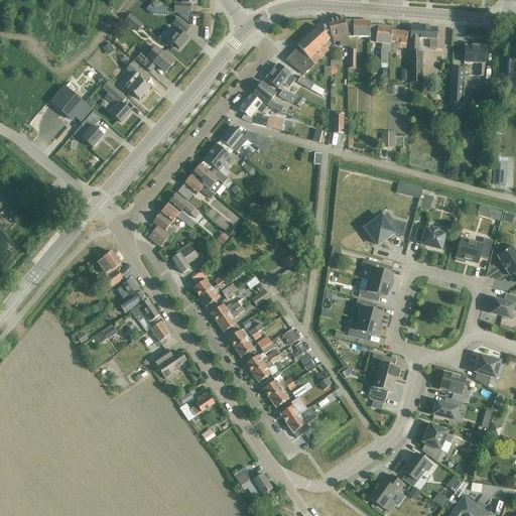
[(196,0),(181,0),(182,3),(174,3),(174,13),(190,14),(190,4),(197,4),(196,0)]
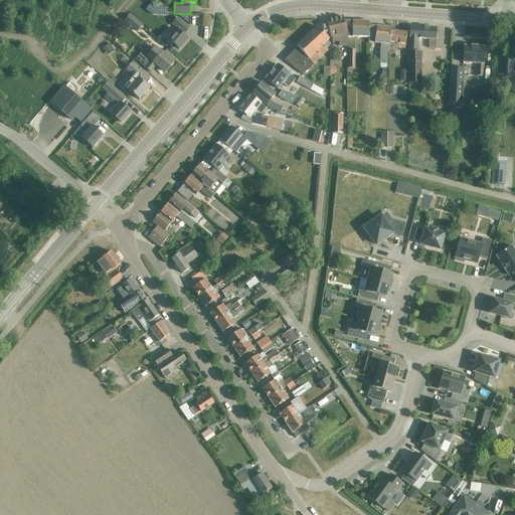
[(347,37),(347,32),(344,21),(343,17),(327,21),(332,37),(333,37),(333,41),(339,41),(339,46),(340,46),(341,46),(345,46),(346,45),(347,45),(347,37)]
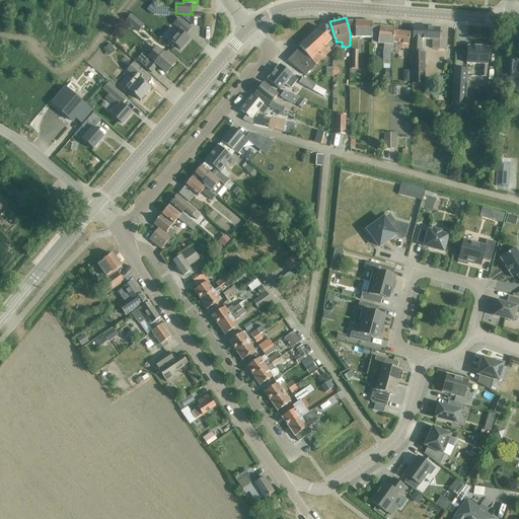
[(180,29),(170,41),(180,50),(190,40),(183,34),(186,32),(186,33),(191,28),(179,18),(174,24),(180,29)]
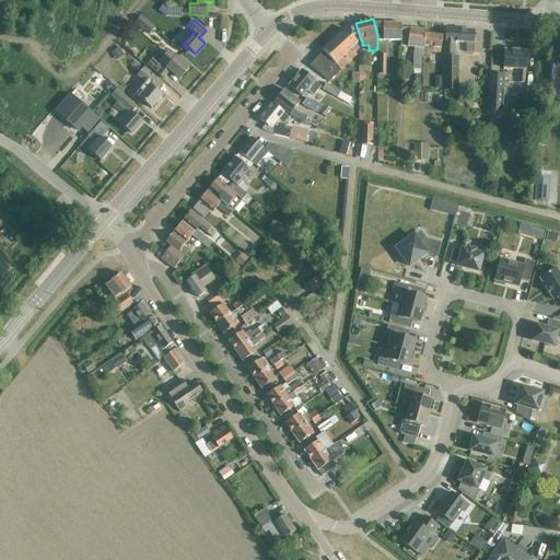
[(148,22),(141,30),(149,36),(155,28),(148,22)]
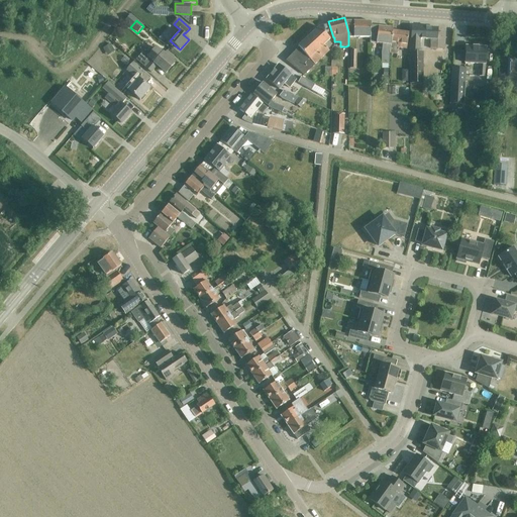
[(371,21),(345,21),(348,32),(348,37),(371,37),(371,26),(371,21)]
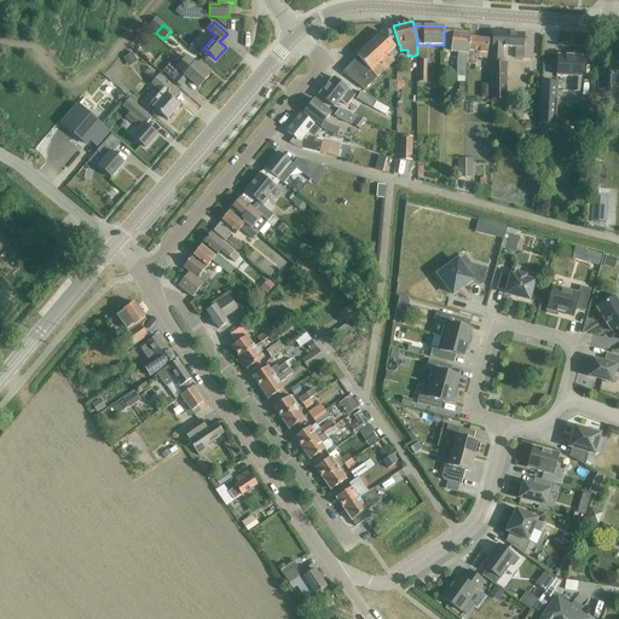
[(443,48),(443,52),(451,52),(460,53),(458,64),(456,63),(456,76),(458,76),(466,77),(467,64),(468,52),(469,39),(469,38),(469,34),(444,32),(444,45),(443,48)]
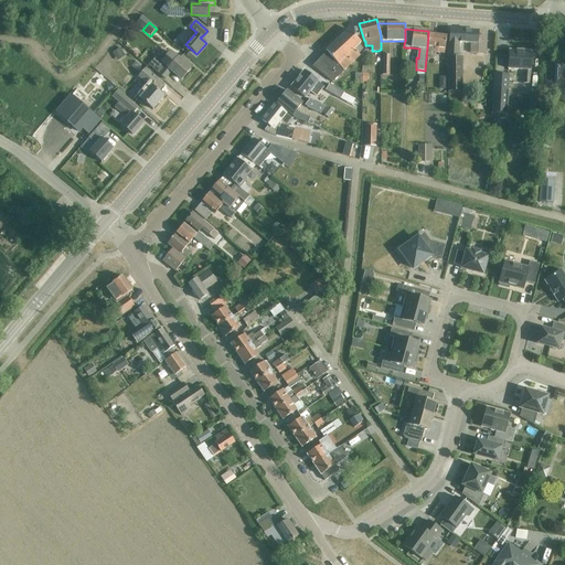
[(328,50),(347,68),(360,55),(359,53),(363,49),(360,44),(361,43),(349,30),(328,50)]
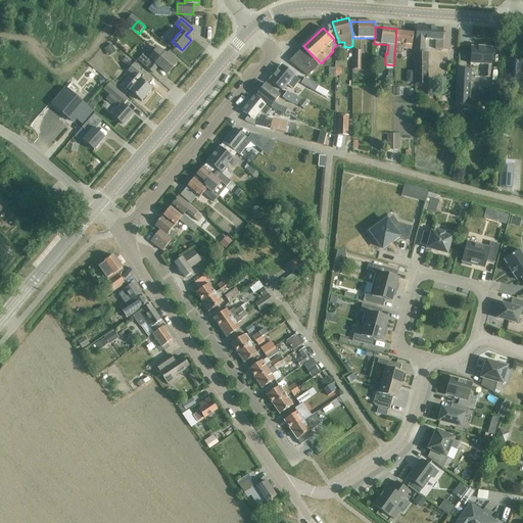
[(417,28),(415,53),(416,53),(416,85),(428,85),(428,54),(425,54),(426,40),(436,41),(435,49),(449,50),(450,34),(443,34),(443,30),(423,29),(417,28)]
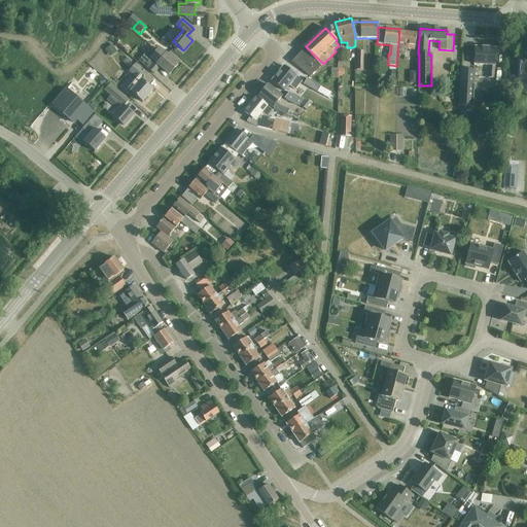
[(399,33),(397,55),(405,56),(405,48),(415,49),(416,33),(399,32),(399,33)]
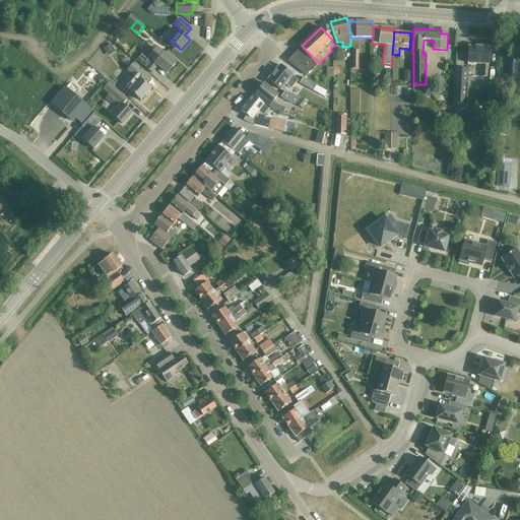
[(104,50),(108,57),(115,52),(111,45),(104,50)]
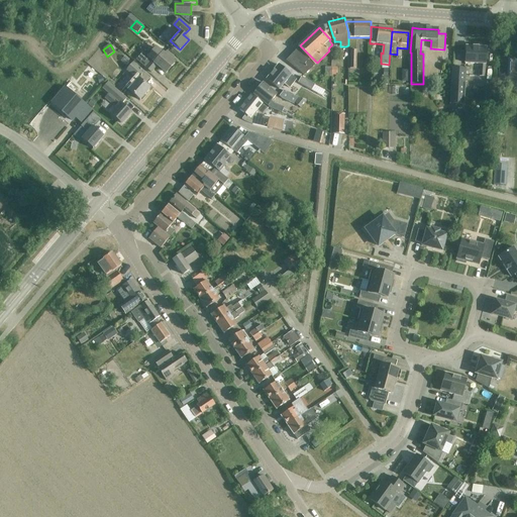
[(317,63),(300,45),(299,46),(300,47),(287,61),(304,75),(317,63)]
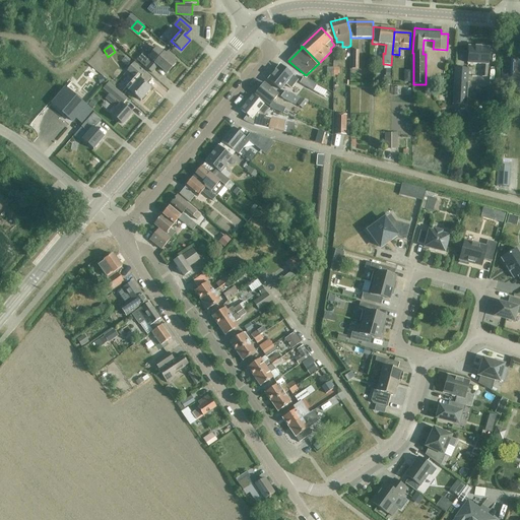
[(489,77),(490,49),(469,47),(468,64),(484,65),(483,68),(482,68),(482,77),(489,77)]
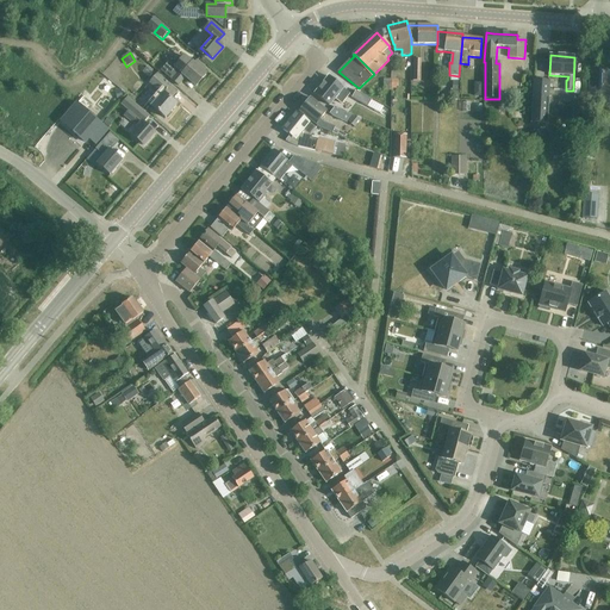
[(205,69),(201,66),(197,62),(194,64),(192,63),(192,64),(187,61),(184,57),(175,67),(169,62),(161,70),(173,81),(178,86),(186,78),(190,81),(195,86),(206,75),(203,72),(204,70),(205,69)]
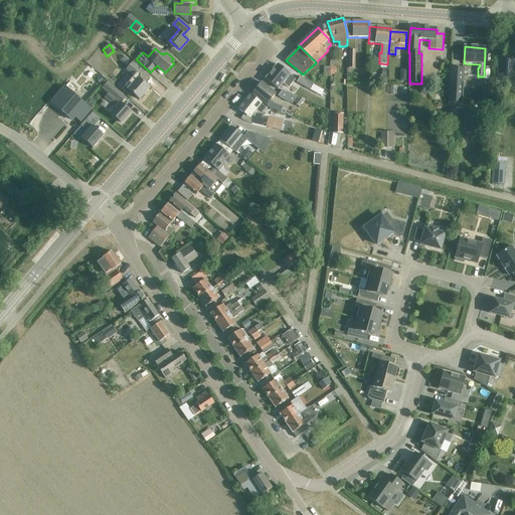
[(137,79),(128,91),(129,91),(129,93),(131,95),(133,95),(139,100),(140,100),(142,99),(145,97),(144,95),(149,89),(144,83),(150,77),(133,63),(126,70),(137,79)]
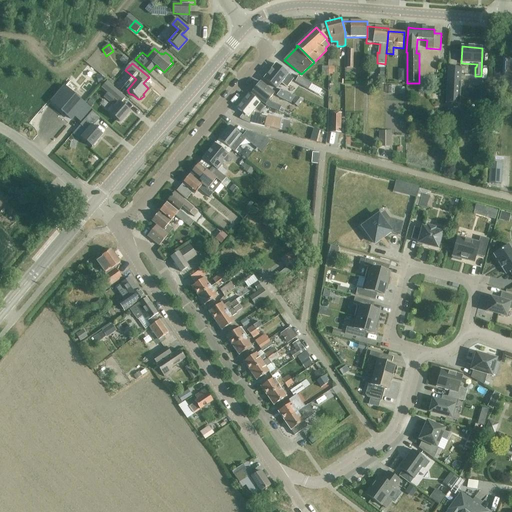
[(276,64),(264,79),(278,90),(282,84),(287,88),(294,79),(288,74),(276,64)]
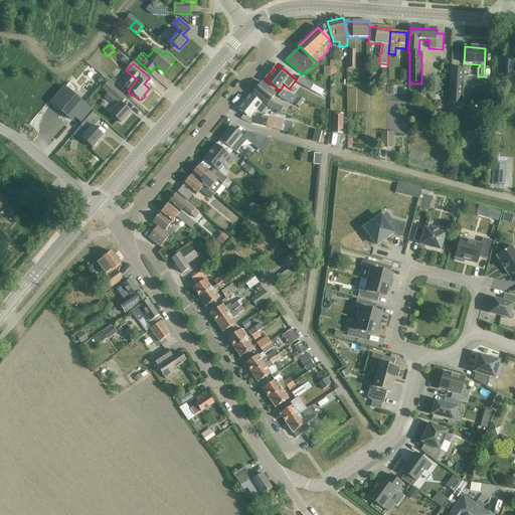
[(496,65),(496,83),(503,84),(503,76),(504,65),(496,65)]
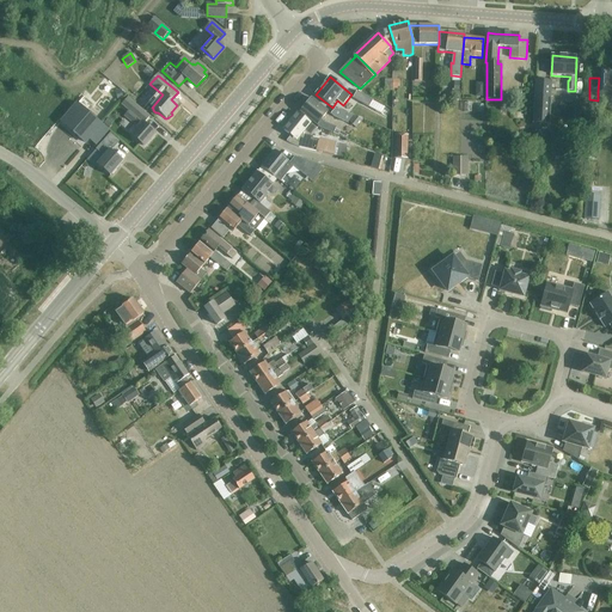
[(549,126),(551,83),(537,81),(534,124),(549,126)]
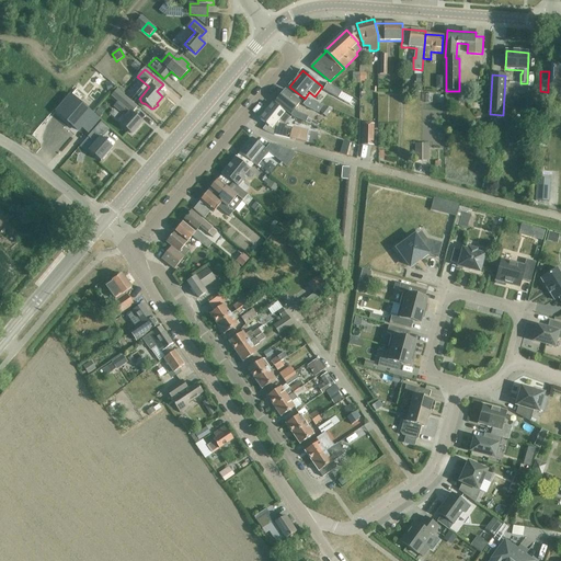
[(328,83),(323,90),(338,99),(342,92),(328,83)]
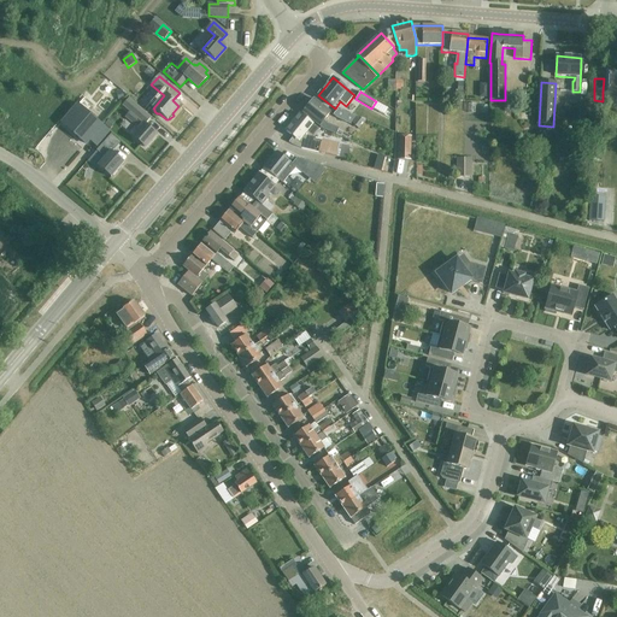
[(128,99),(123,106),(130,112),(125,117),(136,127),(131,134),(135,137),(135,139),(146,147),(157,134),(145,124),(151,118),(136,106),(128,99)]
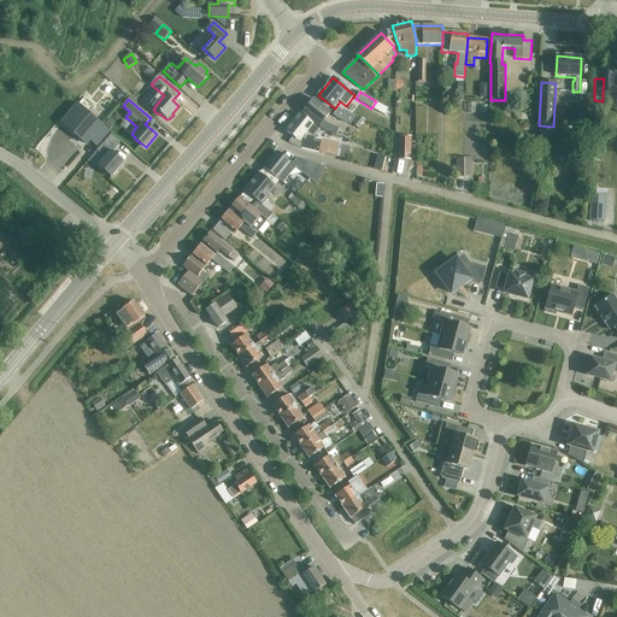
[(304,113),(323,129),(341,136),(344,131),(328,124),(329,122),(324,119),(330,112),(315,99),(304,113)]
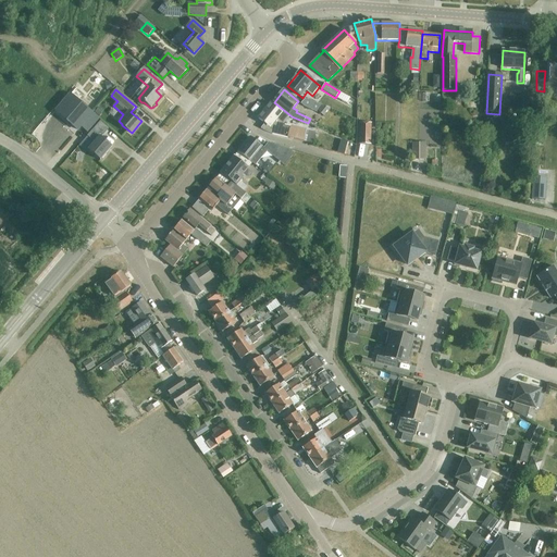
[(339,91),(335,98),(347,104),(350,98),(339,91)]
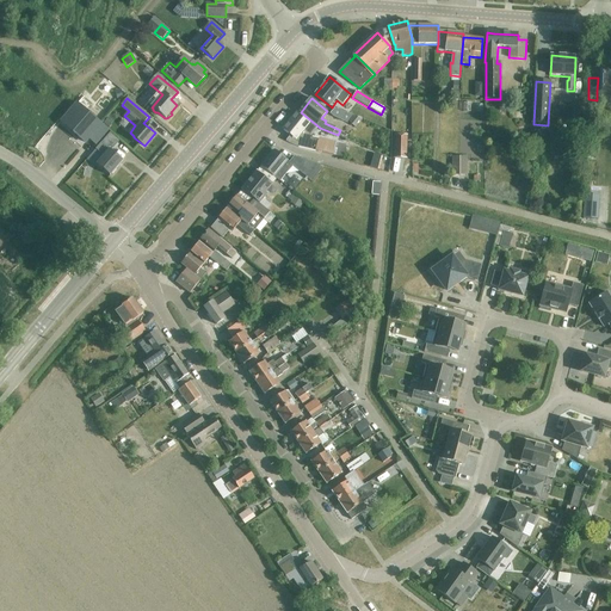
[(61,122),(85,142),(88,137),(96,143),(109,129),(78,103),(61,122)]
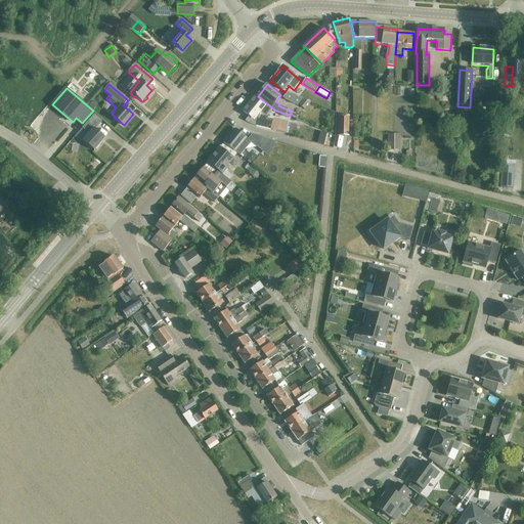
[(288,93),(284,97),(288,100),(298,104),(302,99),(288,93)]
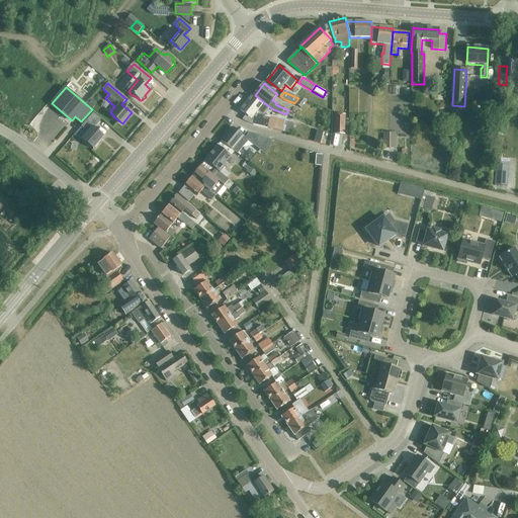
[(240,110),(246,115),(247,115),(244,119),(243,120),(248,122),(254,125),(281,132),(284,121),(283,121),(264,117),(262,115),(267,110),(252,96),(240,110)]
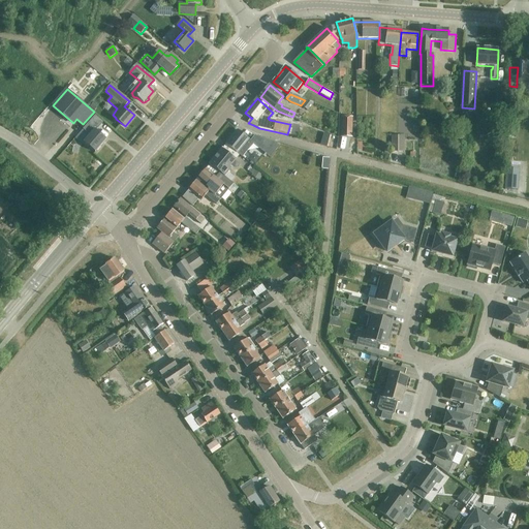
[(305,100),(301,105),(308,111),(313,103),(305,100)]
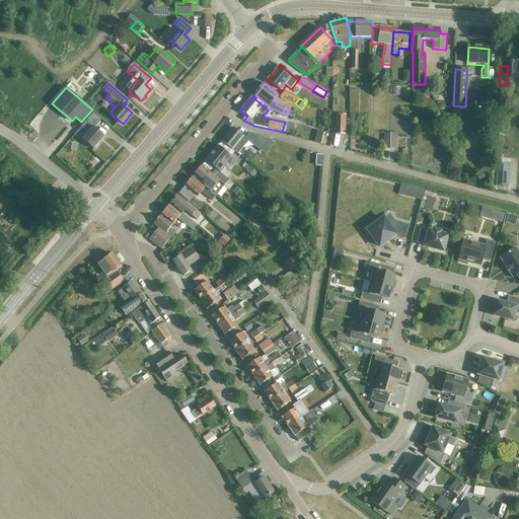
[(81,127),(73,136),(80,142),(82,139),(93,149),(103,137),(94,128),(101,120),(93,113),(86,122),(81,127)]
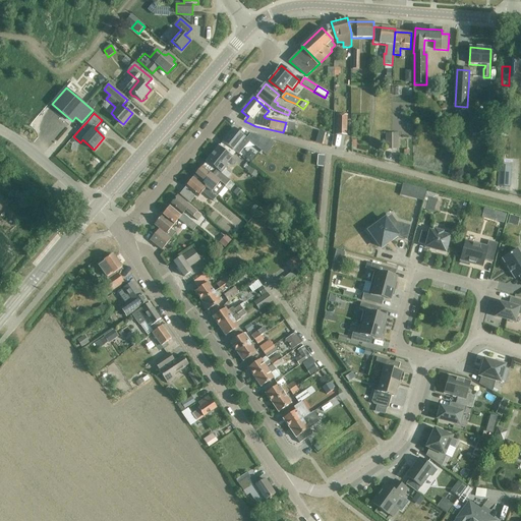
[(337,116),(337,135),(346,135),(346,116),(337,116)]
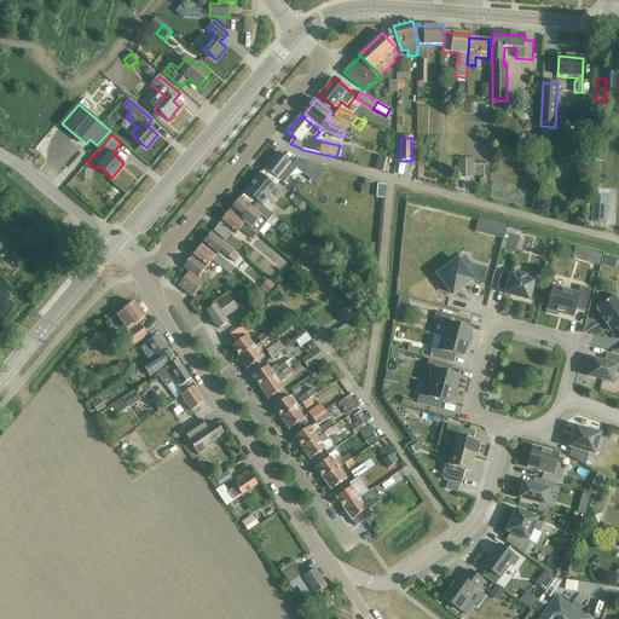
[(249,158),(255,165),(270,149),(262,143),(249,158)]
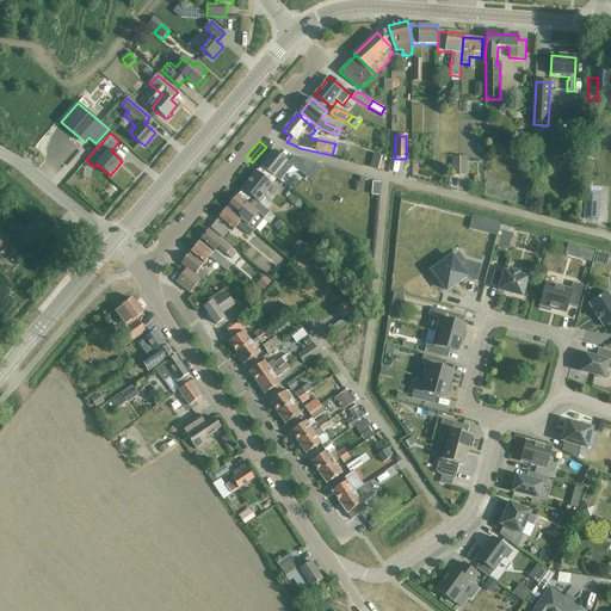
[(281,183),(294,166),(306,177),(316,165),(300,159),(297,161),(294,158),(289,162),(275,150),(261,167),(275,178),(277,179),(281,183)]
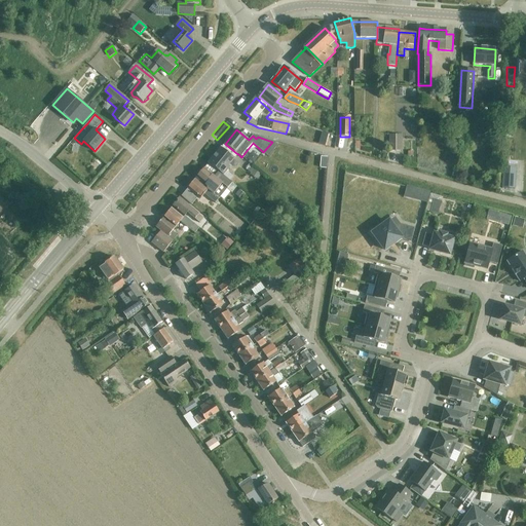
[(330,134),(327,139),(335,144),(336,138),(330,134)]
